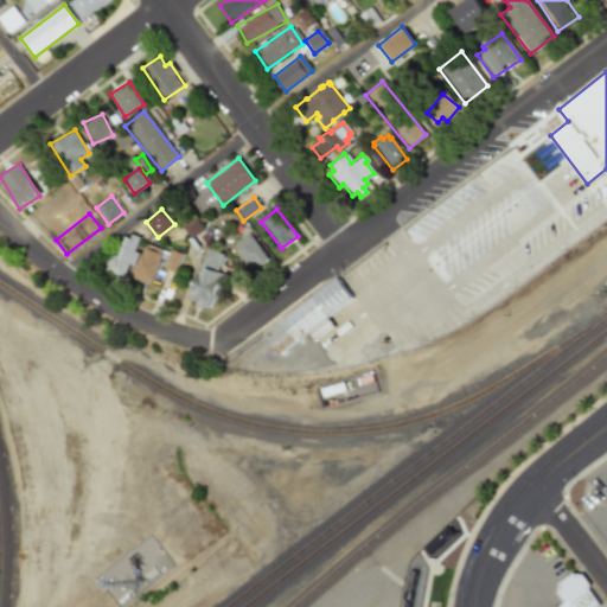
[(267,259),(249,234),(232,246),(250,270),(267,259)]
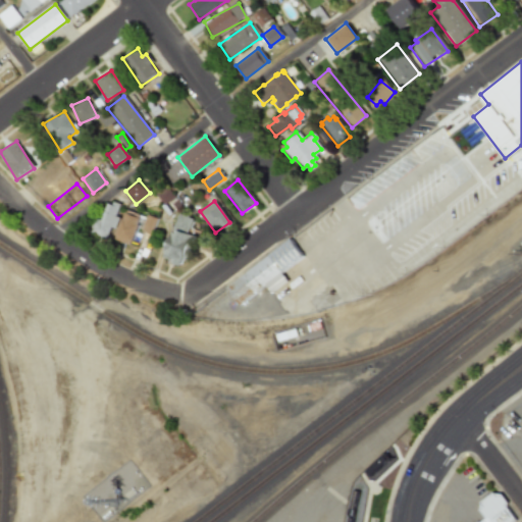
[(106,202),(100,220),(94,218),(89,233),(106,239),(110,228),(115,229),(119,217),(115,216),(118,206),(106,202)]
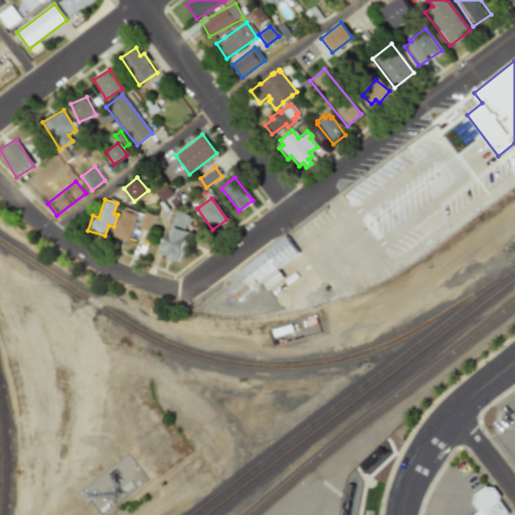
[(138,208),(121,205),(114,237),(130,241),(138,208)]
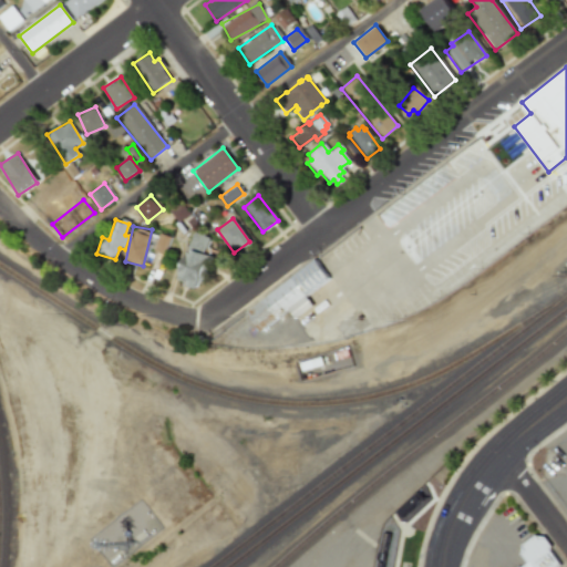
[(163,254),(168,237),(157,234),(152,250),(163,254)]
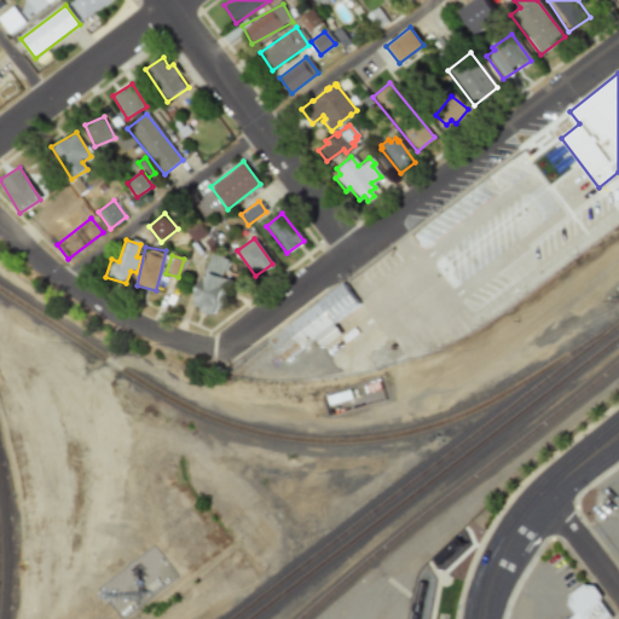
[(233,264),(210,255),(190,306),(213,316),(233,264)]
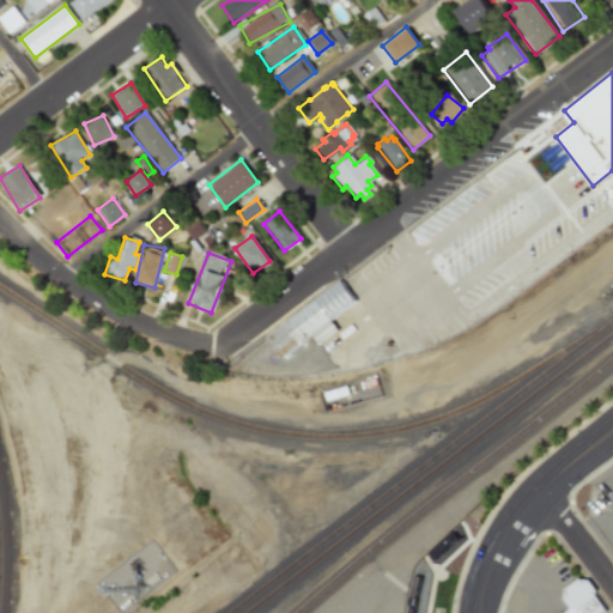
[(262,337),(278,358),(311,335),(317,345),(339,329),(331,317),(356,301),(343,280),(262,337)]
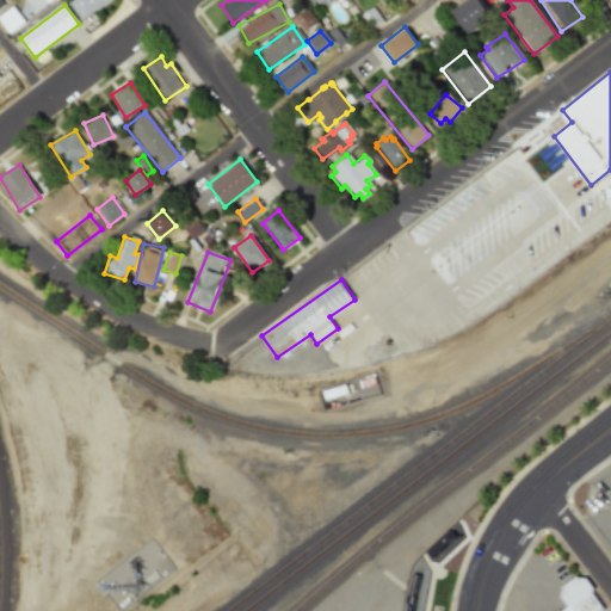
[(567,610),(572,608),(565,599),(566,590),(580,579),(590,580),(597,590),(597,596),(608,610),(605,610),(567,610)]
